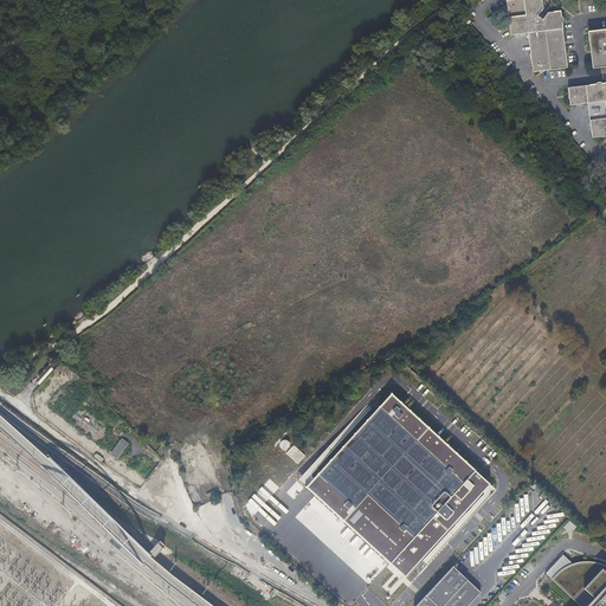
[(529,32),(534,71),(567,66),(560,11),(548,12),(547,13),(542,10),(543,8),(541,0),(508,0),(507,0),(511,34),(519,34),(519,33),(529,32)]
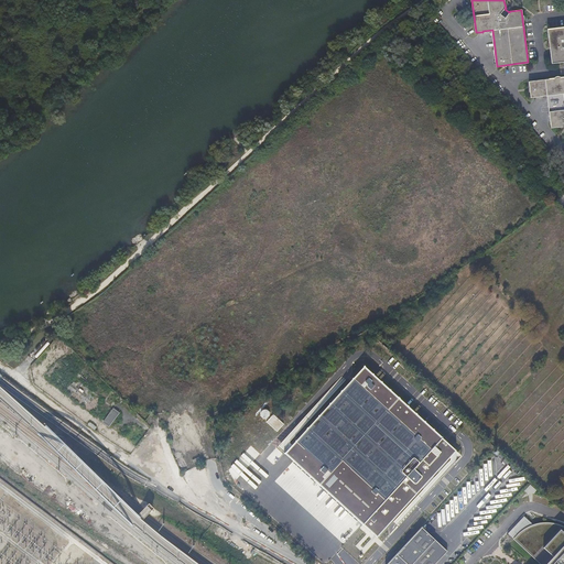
[(563,26),(548,30),(553,64),(563,62),(563,26)]
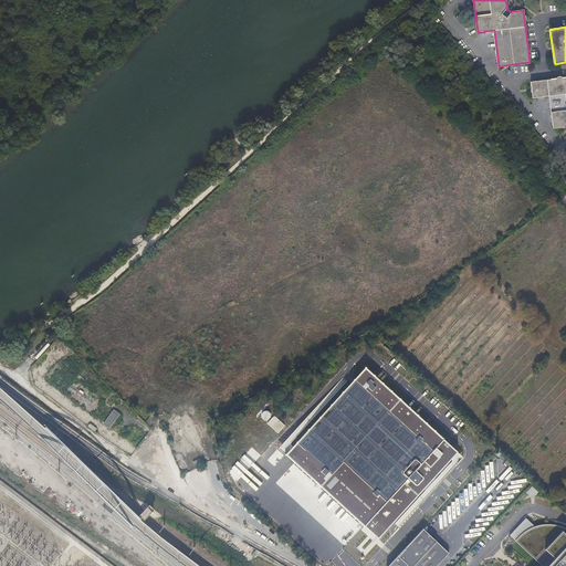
[(565,77),(532,82),(534,98),(548,96),(553,128),(565,126),(565,77)]
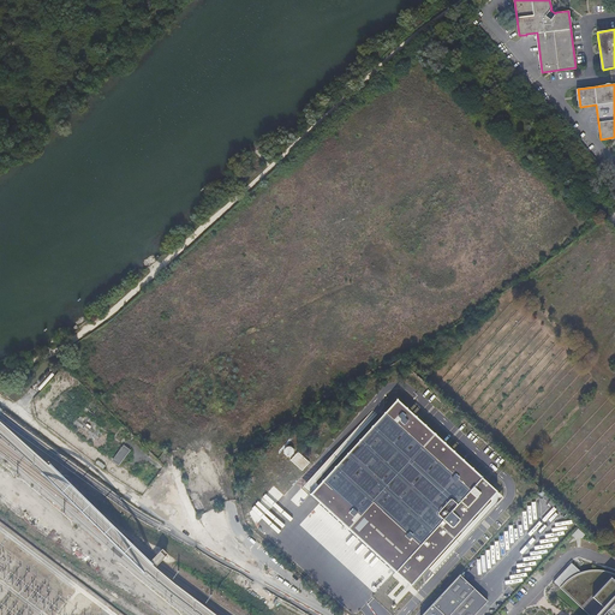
[(396,400),(310,495),(411,586),(496,491),(396,400)]
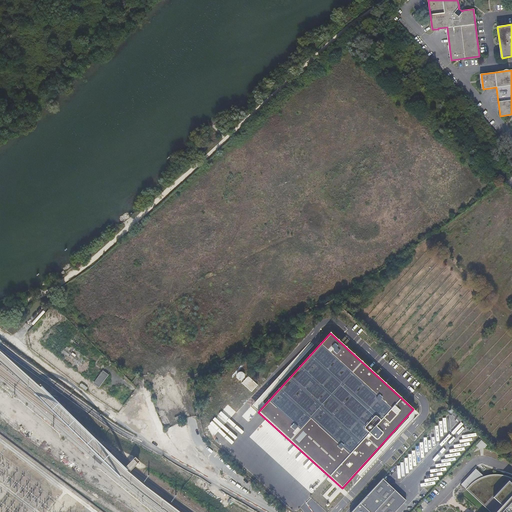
[(93,383),(99,387),(108,375),(103,371),(93,383)]
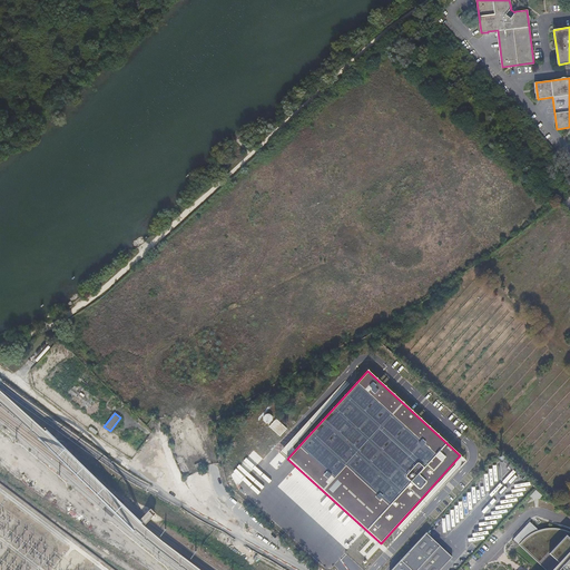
[(542,495),(536,489),(530,495),(532,499),(539,499),(542,495)]
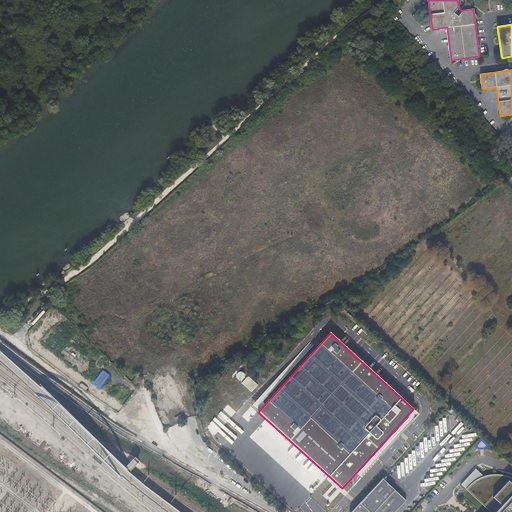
[(481,477),(483,477),(474,469),(460,485),(465,490),(465,489),(467,490),(466,491),(488,511),(494,511),(497,509),(495,508),(493,510),(468,487),(467,487),(468,486),(470,484),(472,482),(474,481),(476,479),(479,478),(481,477)]
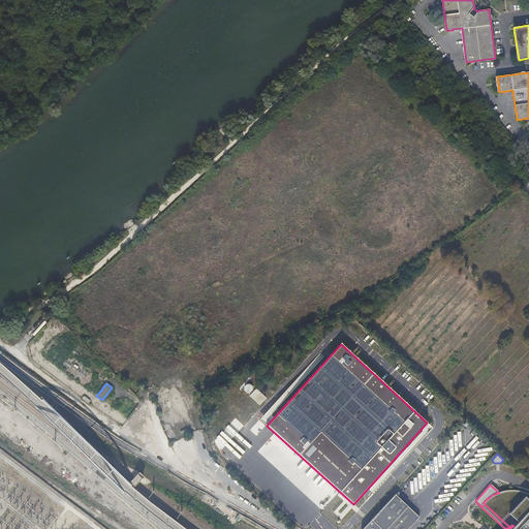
[(528,528),(528,494),(523,492),(518,491),(516,491),(512,491),(507,491),(504,491),(502,492),(499,493),(497,493),(495,494),(492,495),(490,497),(488,498),(486,500),(484,502),(483,503),(484,503),(509,527),(511,525),(514,526),(510,528),(528,528)]
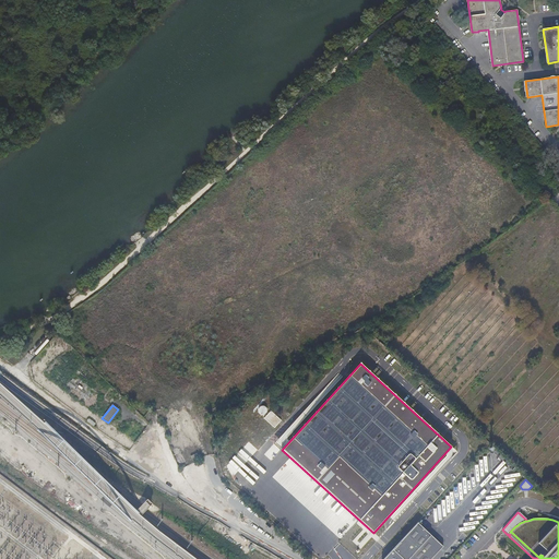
[(383,558),(430,558),(443,546),(418,522),(383,558)]
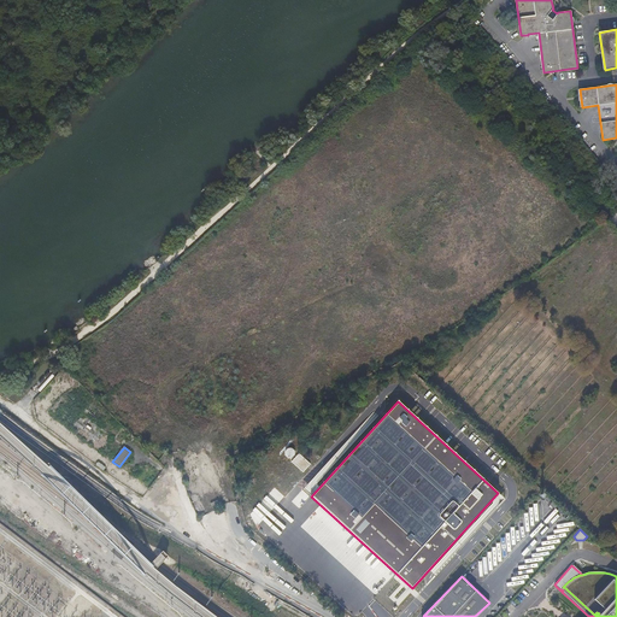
[(448,586),(442,581),(422,604),(428,610),(448,586)]
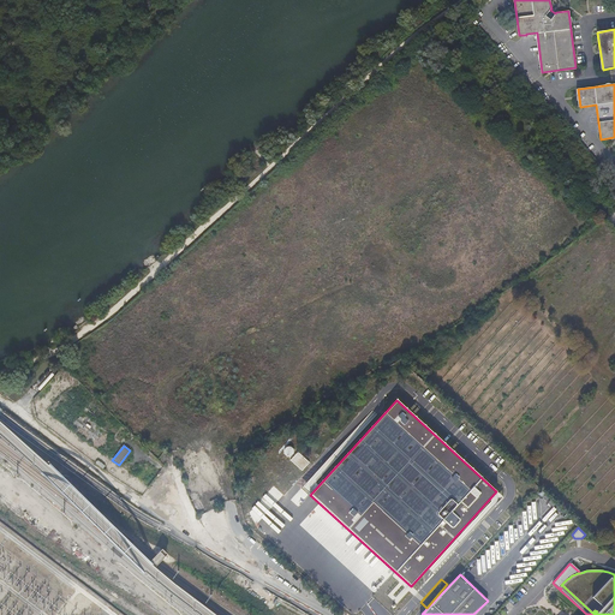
[(350,605),(358,597),(350,587),(340,596),(350,605)]
